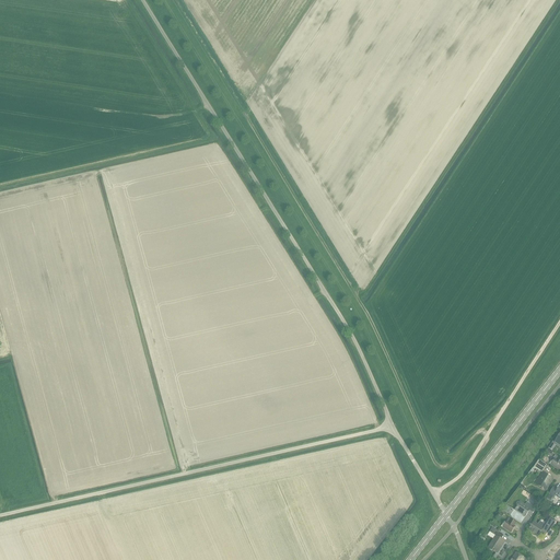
[(559,458),(558,457),(556,459),(555,458),(550,465),(559,470),(559,468),(559,458)]
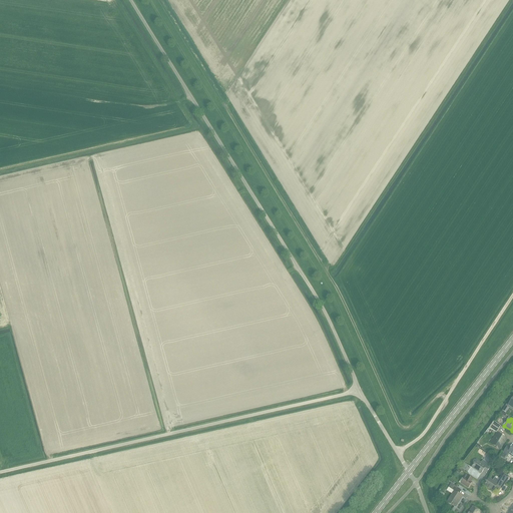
[(496,433),(499,429),(501,426),(494,421),(489,428),(496,433)]
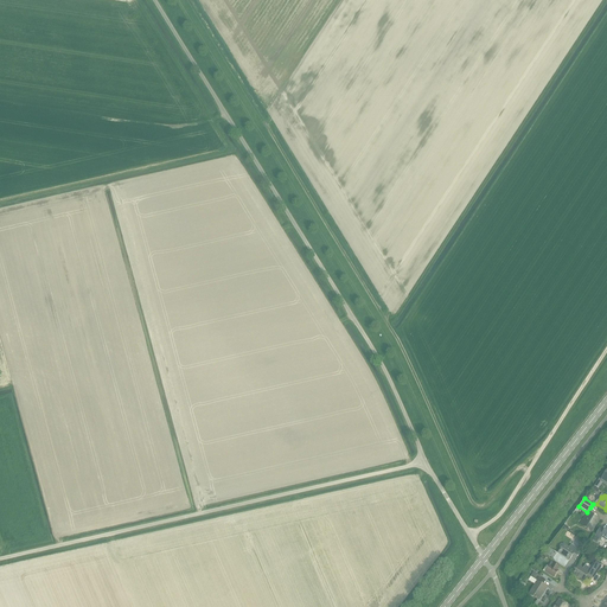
[(581,525),(586,529),(592,532),(595,526),(594,526),(599,519),(588,512),(581,525)]
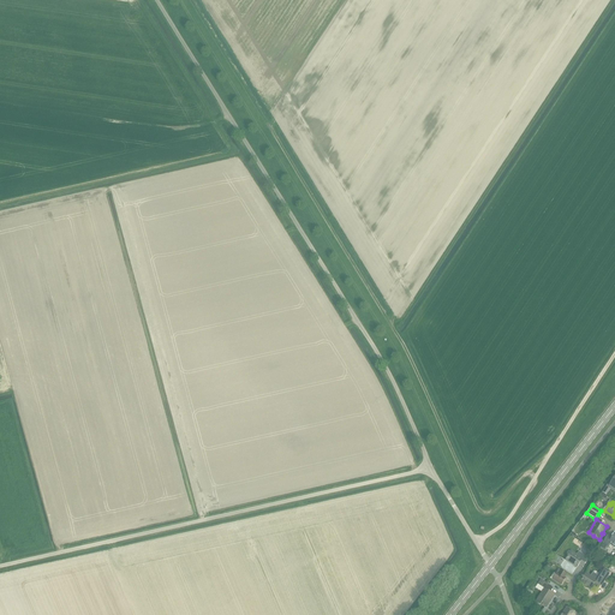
[(608,536),(603,543),(608,545),(609,544),(614,548),(614,533),(614,535),(613,539),(608,536)]
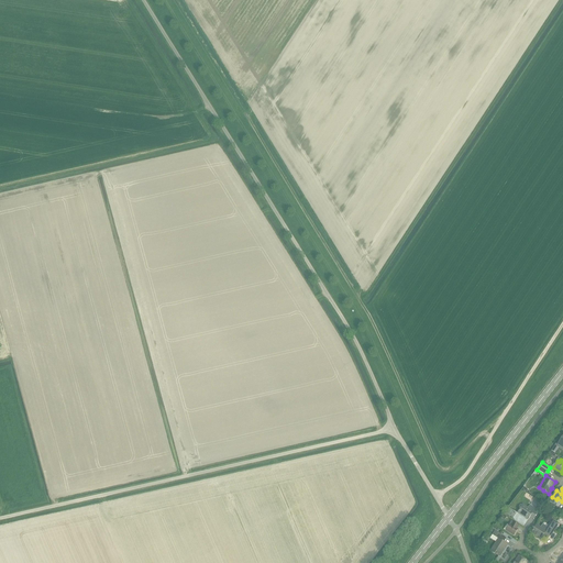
[(533,518),(537,514),(538,511),(534,509),(534,508),(530,506),(529,506),(528,508),(522,505),(517,512),(528,520),(530,516),(533,518)]
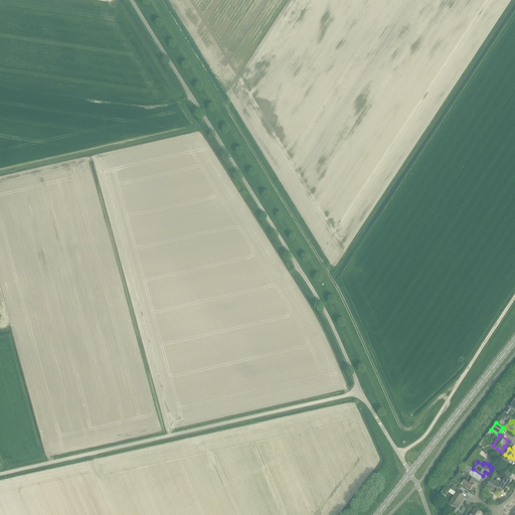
[(491,480),(486,487),(495,493),(497,490),(500,492),(504,487),(505,488),(511,479),(506,476),(501,483),(497,480),(495,482),(491,480)]
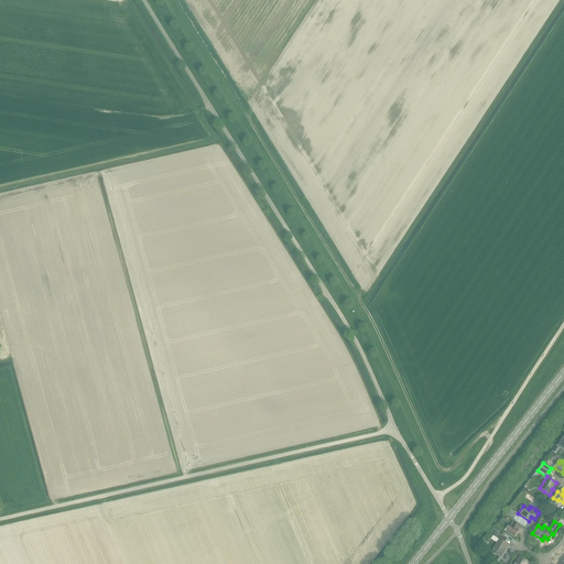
[(505,530),(506,531),(513,537),(518,530),(519,527),(512,522),(509,528),(507,527),(505,530)]
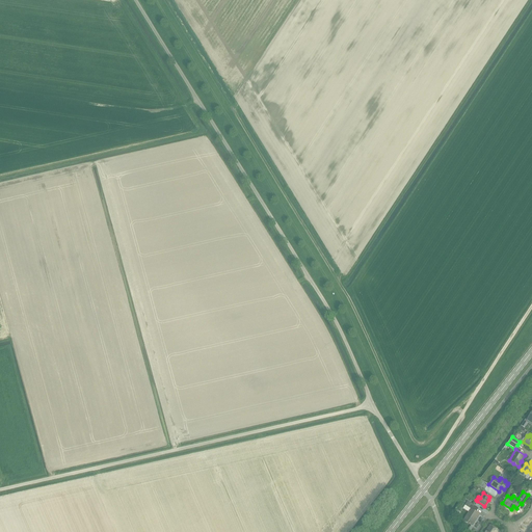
[(468,502),(464,506),(471,510),(463,521),(472,527),(477,519),(476,519),(478,514),(476,512),(478,508),(468,502)]
